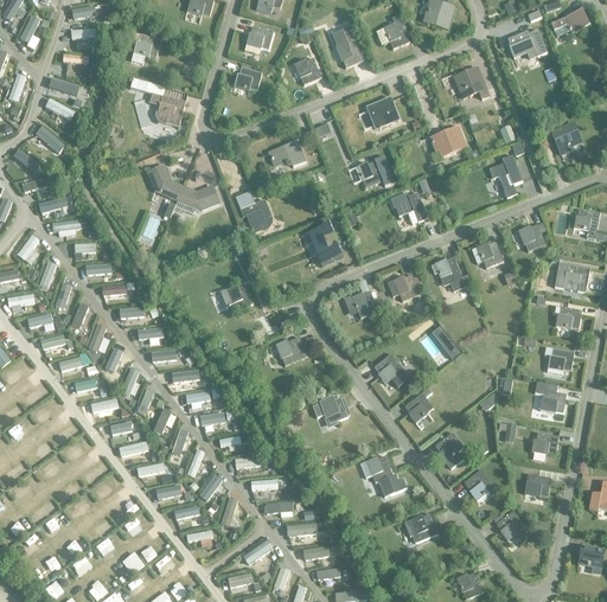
[(10,20),(23,0),(12,0),(2,15),(10,20)]
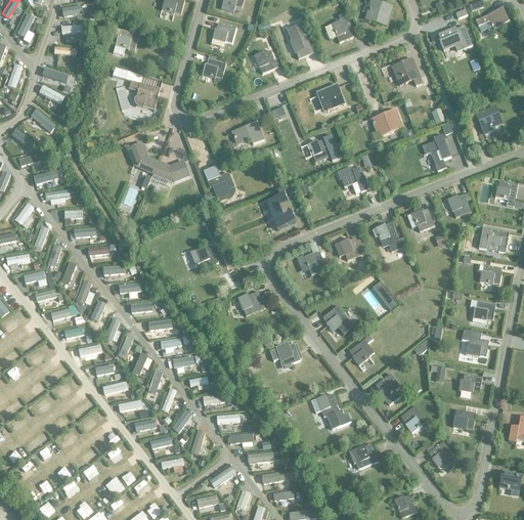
[(180,13),(184,0),(163,0),(161,9),(174,12),(174,11),(180,13)]
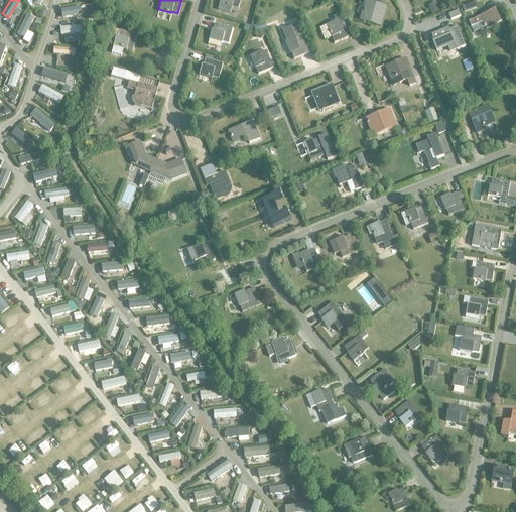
[(219,0),(218,2),(219,2),(218,7),(230,10),(232,4),(238,6),(239,0),(219,0)]
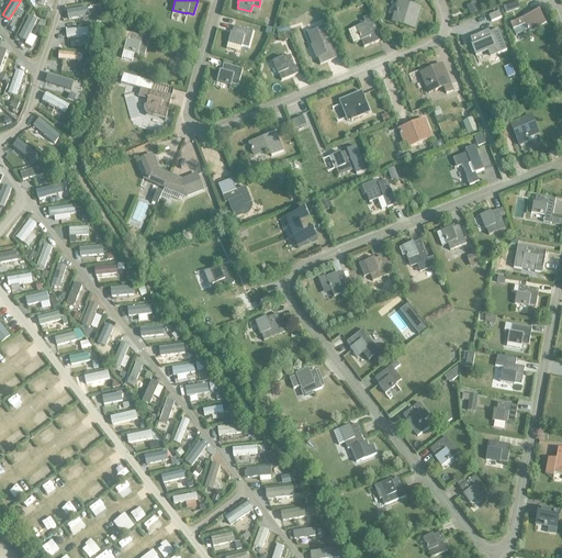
[(408,1),(405,0),(396,0),(393,12),(394,12),(392,19),(414,25),(420,6),(415,3),(415,4),(408,3),(408,1)]
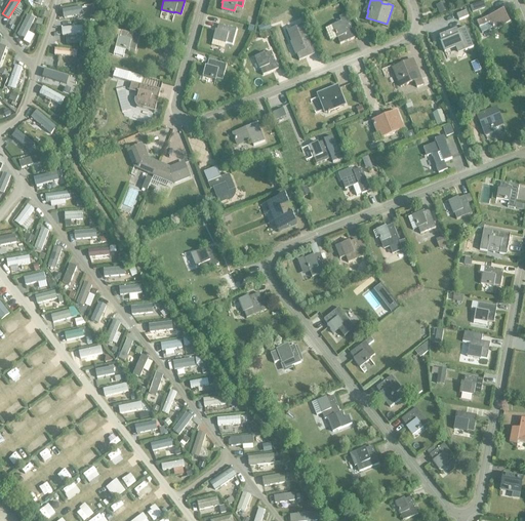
[(437,3),(440,10),(447,7),(444,0),(437,3)]
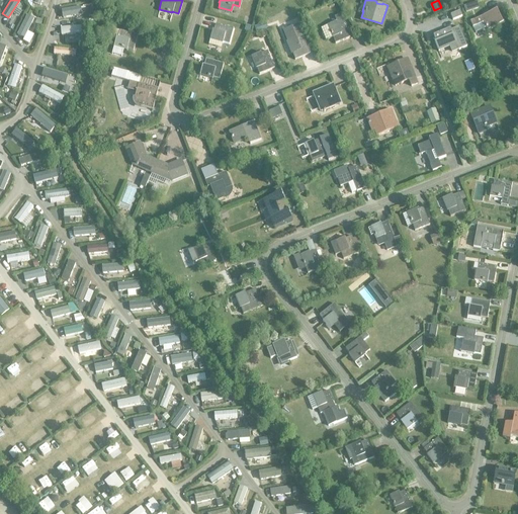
[(84,10),(83,4),(61,8),(62,14),(84,10)]
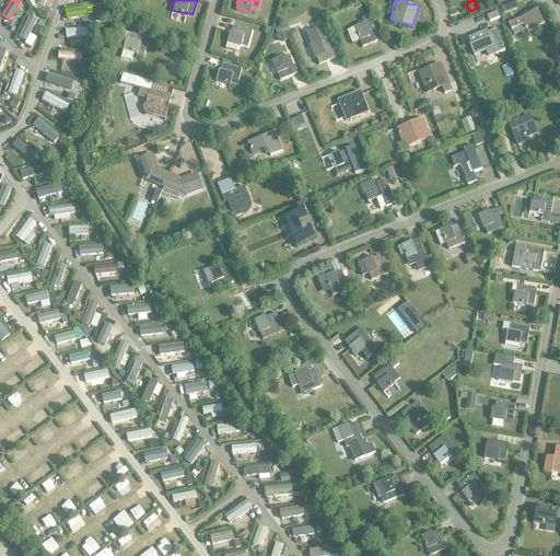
[(537,8),(508,22),(511,27),(513,33),(525,26),(526,30),(544,22),(537,8)]
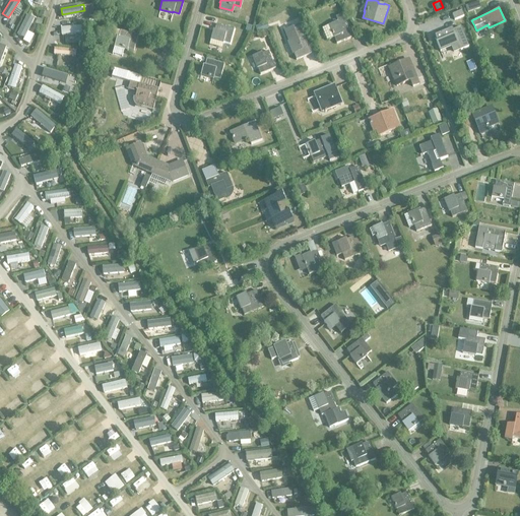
[(452,11),(455,17),(464,13),(461,8),(452,11)]
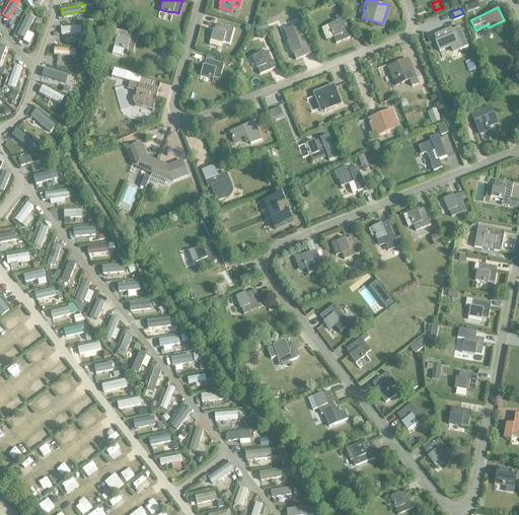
[(351,34),(344,18),(341,12),(335,14),(336,19),(320,25),(325,38),(332,34),(336,41),(351,34)]
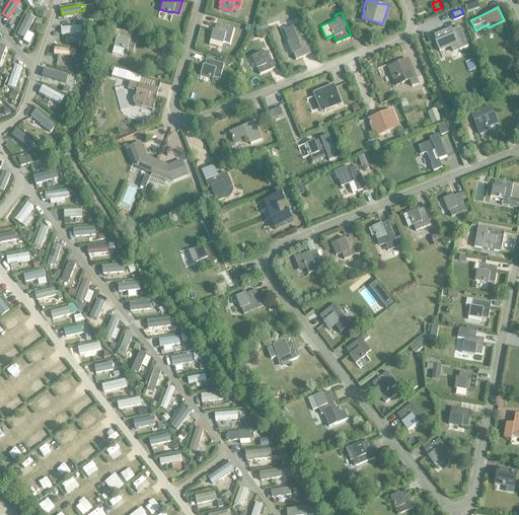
[(23,37),(33,16),(26,13),(16,32),(23,37)]
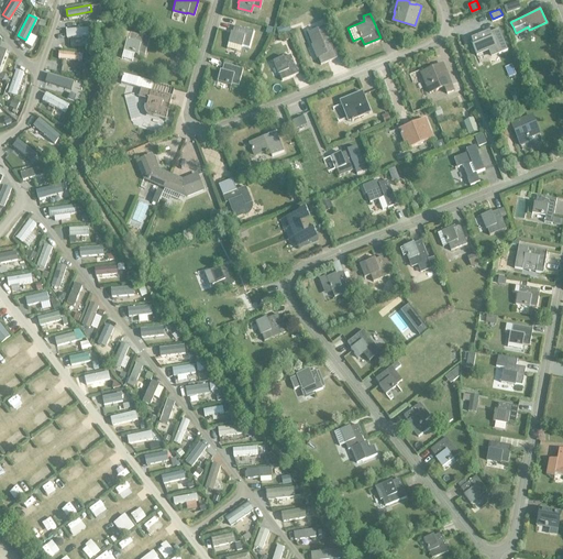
[(288,21),(276,25),(278,33),(290,29),(288,21)]
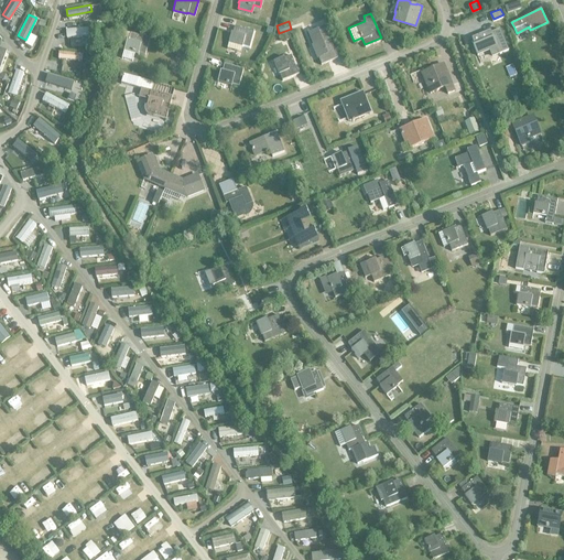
[(475,34),(472,35),(474,42),(473,43),(477,53),(490,47),(490,46),(500,42),(491,21),(472,28),(475,34)]
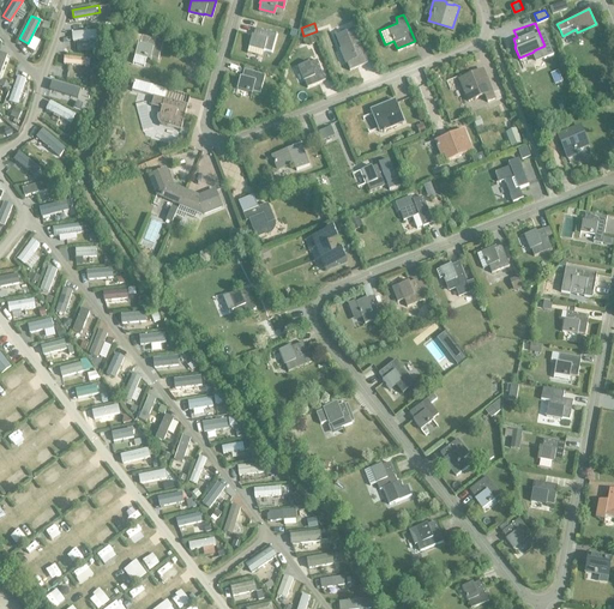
[(248,44),(246,49),(262,53),(264,47),(271,49),(276,31),(256,25),(253,32),(252,31),(248,44)]
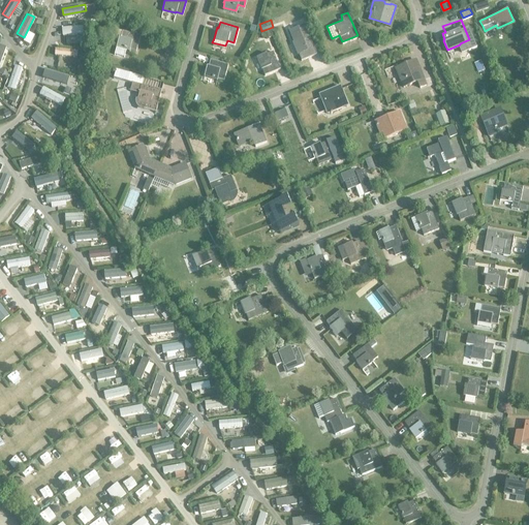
[(84,31),(83,24),(61,27),(62,34),(84,31)]
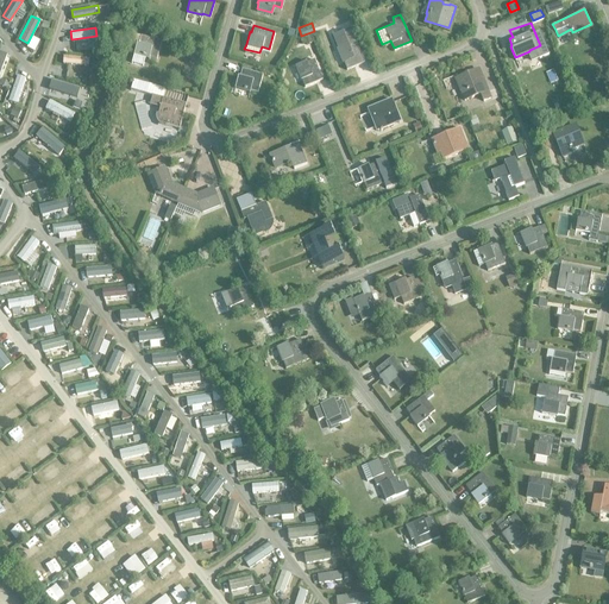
[(138,41),(137,41),(133,52),(132,58),(143,62),(145,56),(149,57),(149,56),(156,58),(162,39),(140,33),(138,41)]
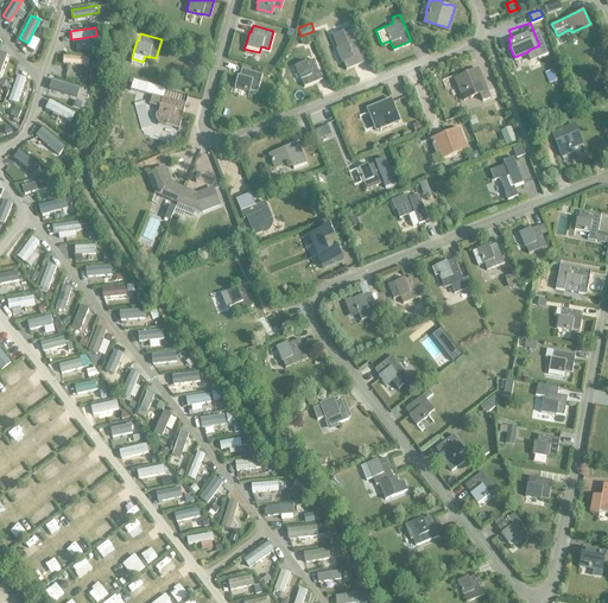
[(430,35),(424,37),(428,46),(434,44),(430,35)]
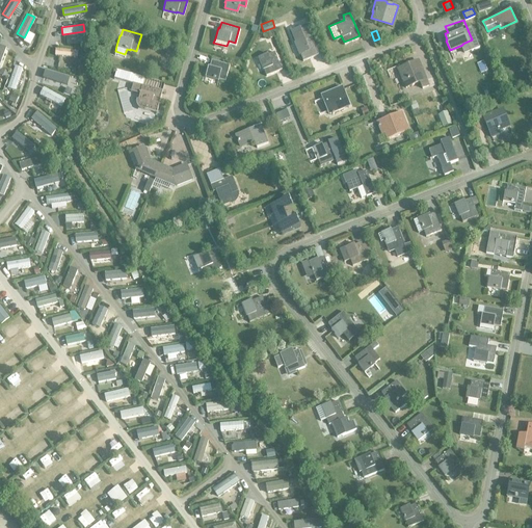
[(302,59),(316,53),(318,53),(311,35),(304,37),(303,36),(293,41),(298,53),(299,52),(302,59)]
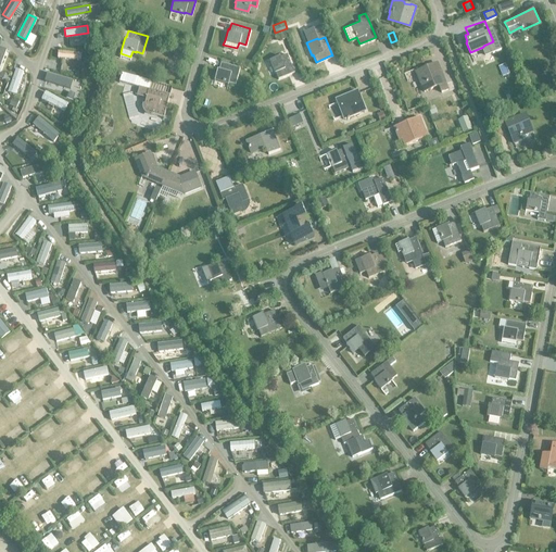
[(278,77),(294,71),(287,52),(280,54),(279,53),(268,58),(274,71),(275,71),(278,77)]
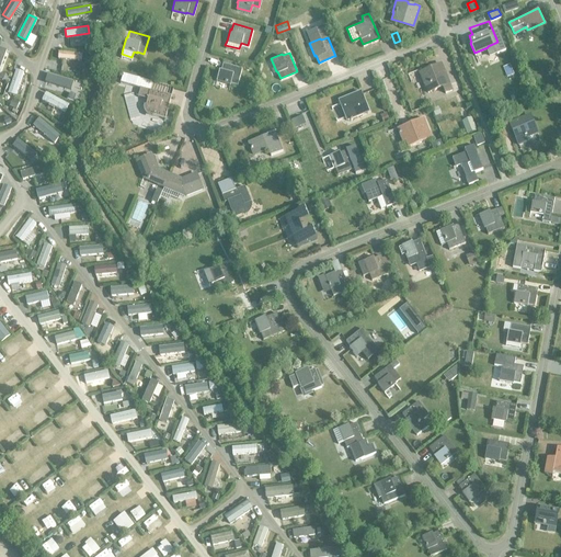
[(443,83),(445,90),(451,88),(441,60),(420,69),(427,90),(443,83)]
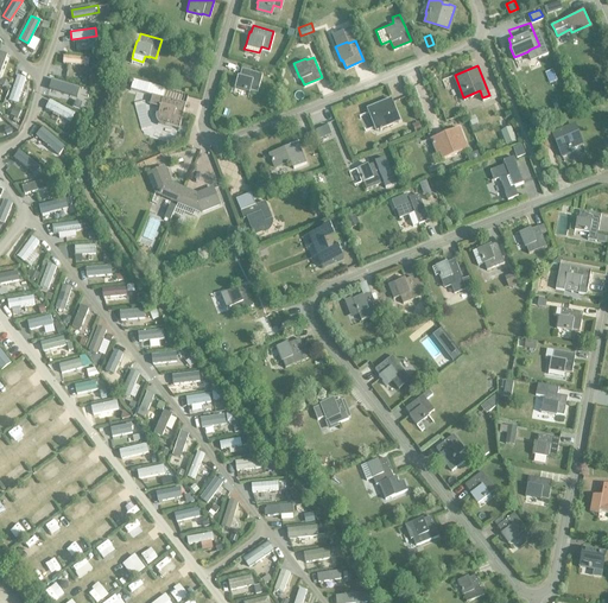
[(257,90),(263,71),(241,67),(240,74),(238,73),(234,84),(249,89),(249,88),(257,90)]
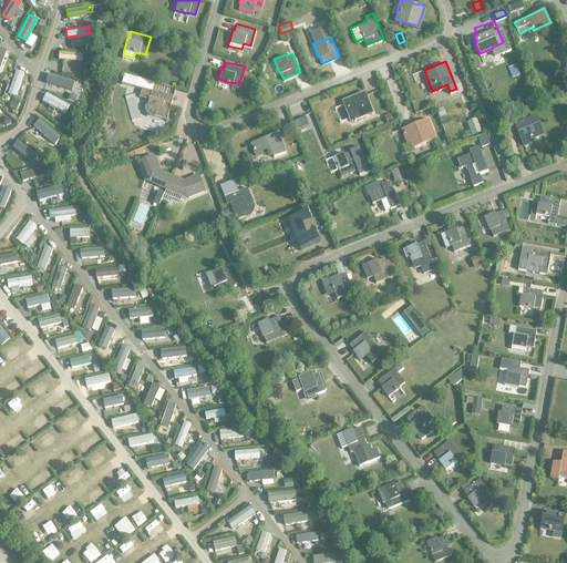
[(23,71),(16,69),(8,92),(16,94),(23,71)]
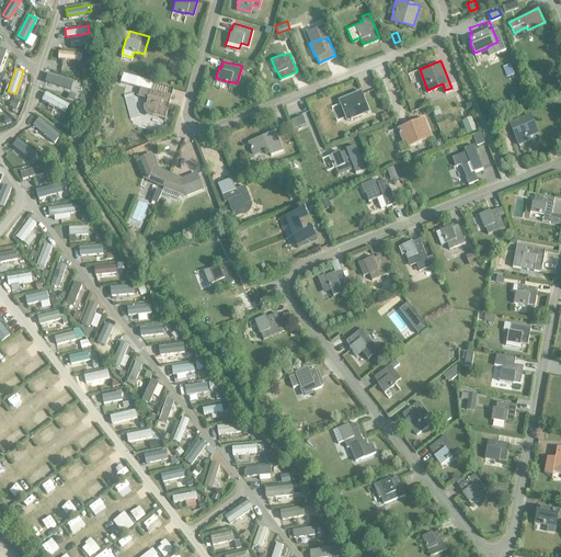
[(121,79),(140,84),(150,87),(152,78),(123,70),(121,79)]
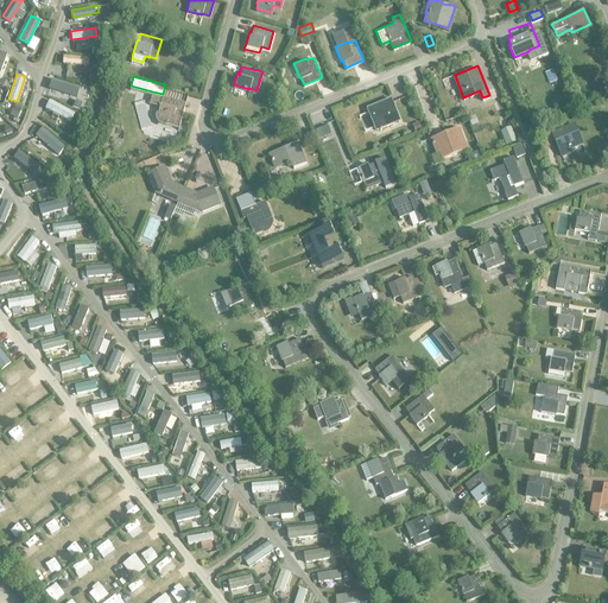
[(75,96),(78,86),(51,78),(48,88),(75,96)]
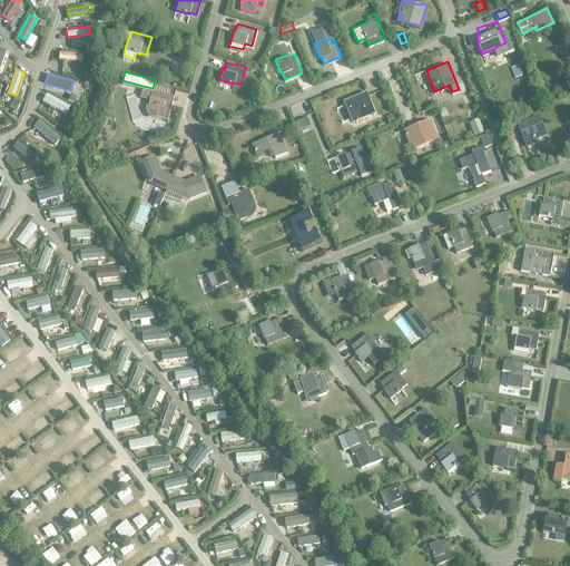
[(143,86),(140,95),(150,98),(148,107),(149,109),(150,113),(153,114),(155,114),(168,117),(174,96),(174,95),(153,88),(143,86)]
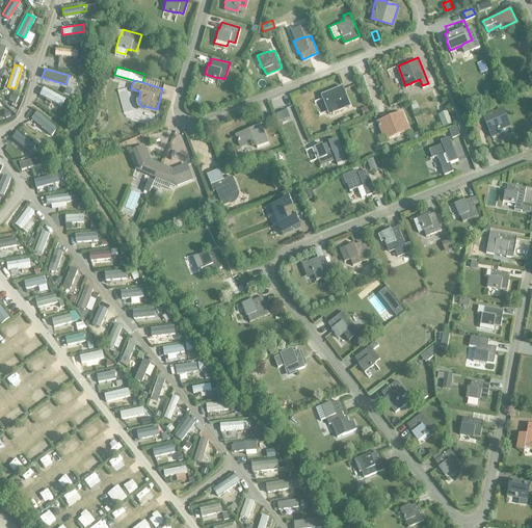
[(132,107),(128,82),(118,84),(123,108),(132,107)]
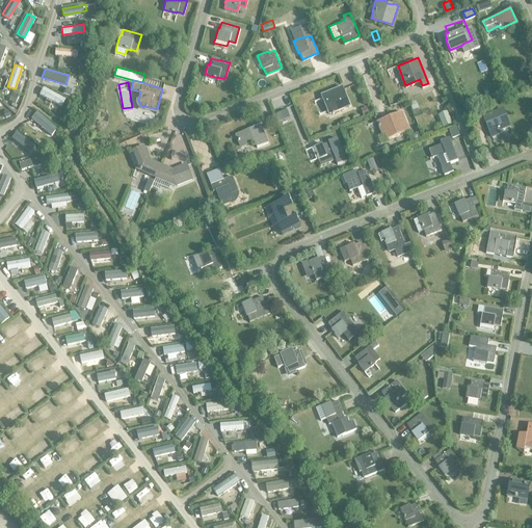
[(342,84),(321,93),(328,111),(349,103),(342,84)]
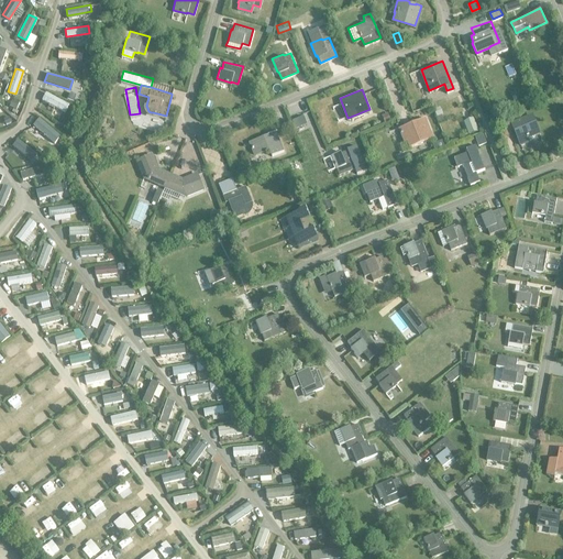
[(68,103),(45,91),(41,99),(64,111),(68,103)]
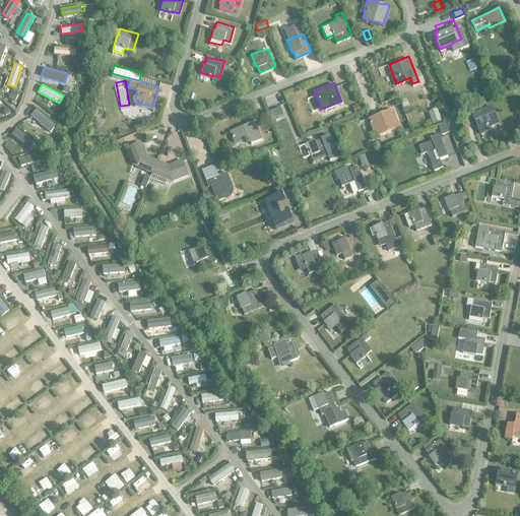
[(406,97),(400,100),(403,107),(409,104),(406,97)]
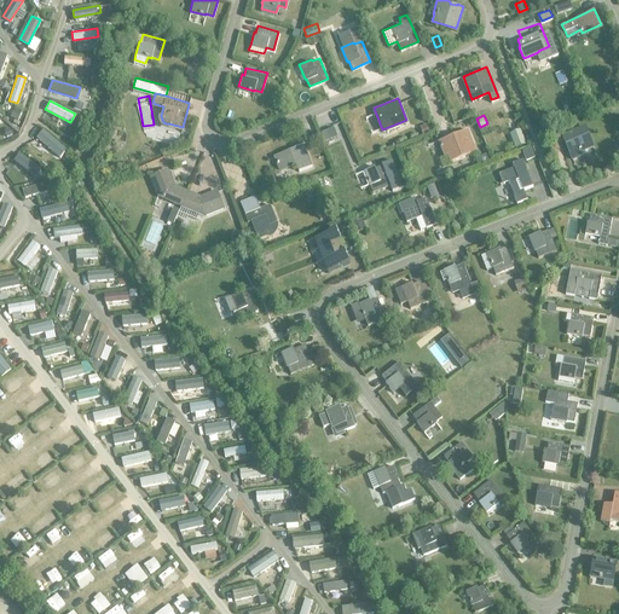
[(427,121),(420,125),(423,133),(431,131),(427,121)]
